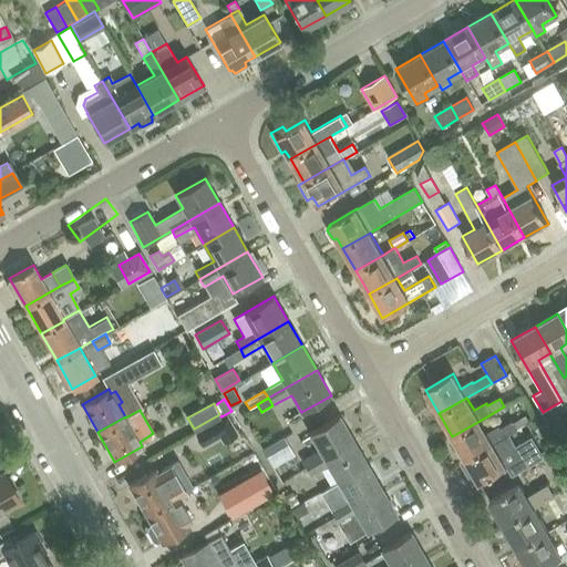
[(228,415),(197,433),(203,444),(220,434),(225,441),(238,432),(228,415)]
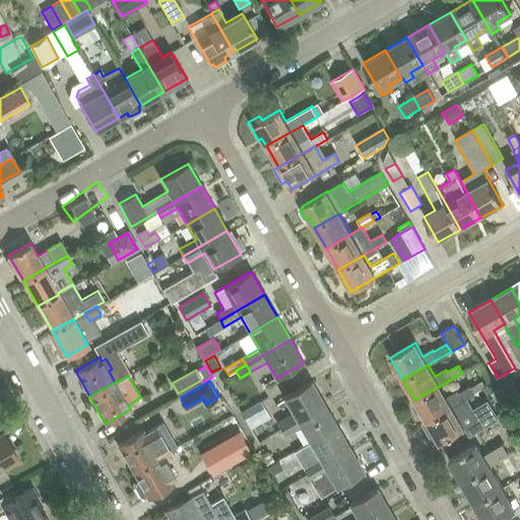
[(280,431),(325,405),(311,381),(283,397),(294,413),(276,424),(280,431)]
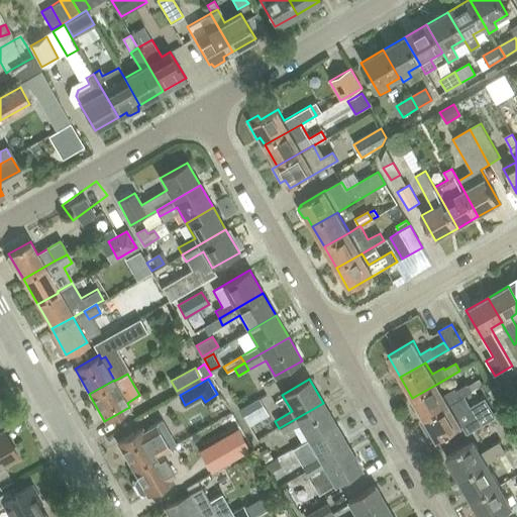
[(479,380),(469,386),(473,392),(483,386),(479,380)]
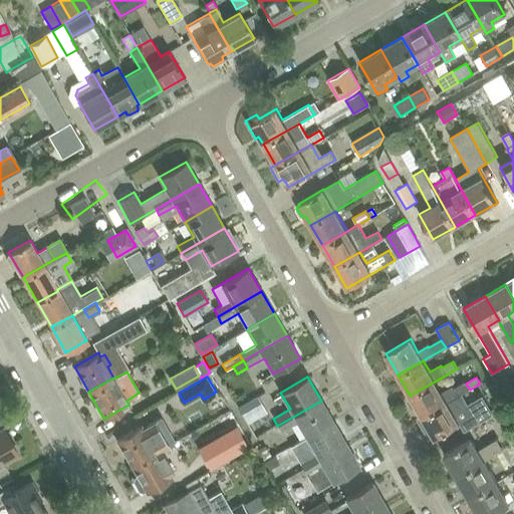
[(422,417),(448,403),(470,390),(466,383),(465,382),(454,389),(453,387),(442,394),(435,381),(410,396),(411,397),(408,401),(412,408),(417,408),(422,417)]
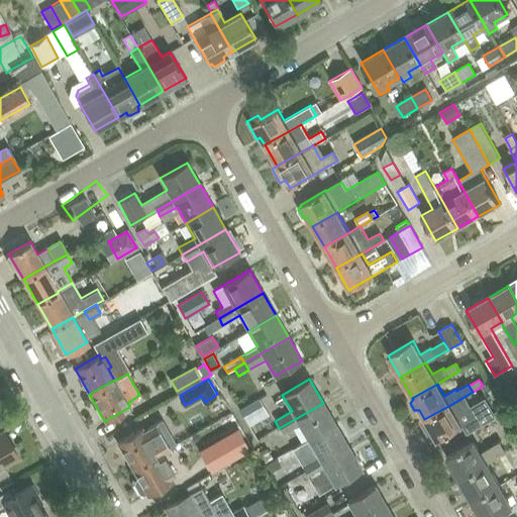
[(248,423),(268,412),(262,402),(242,413),(248,423)]
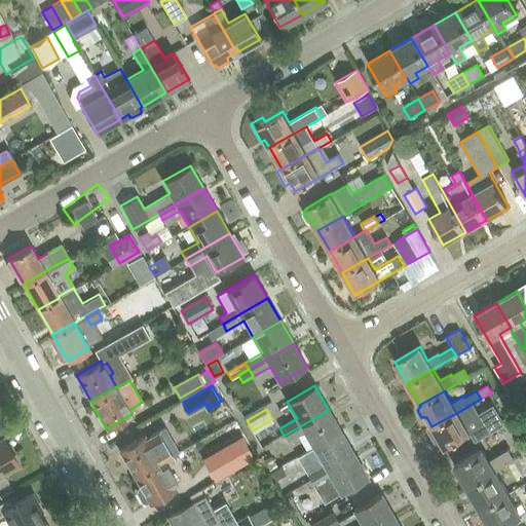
[(329,410),(284,436),(288,442),(305,433),(314,448),(341,433),(329,410)]
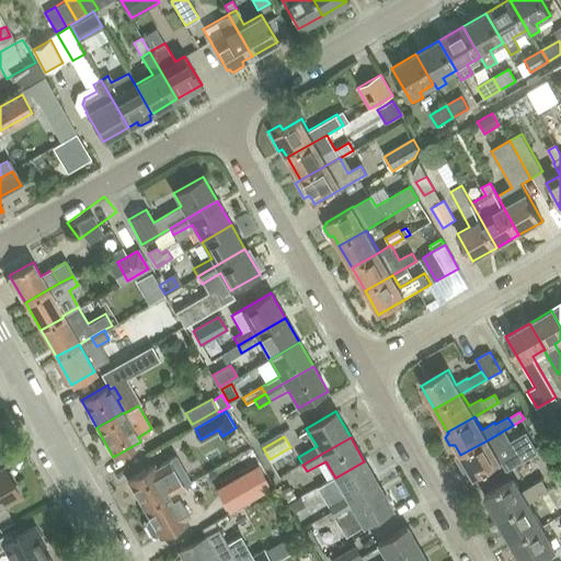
[(489,439),(460,455),(474,478),(513,456),(518,466),(537,455),(526,437),(507,447),(506,445),(495,451),(489,439)]
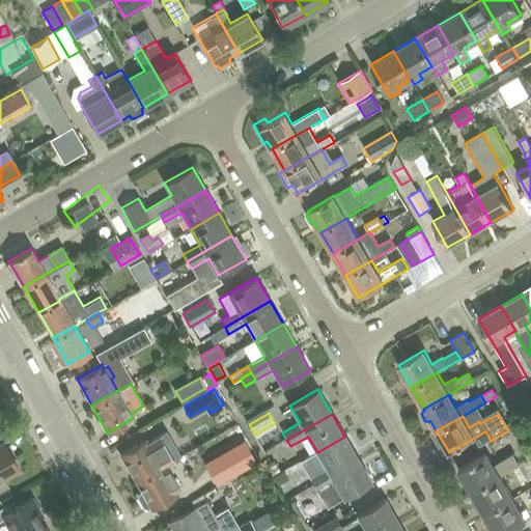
[(136,481),(165,465),(179,456),(165,434),(147,443),(145,441),(120,455),(136,481)]
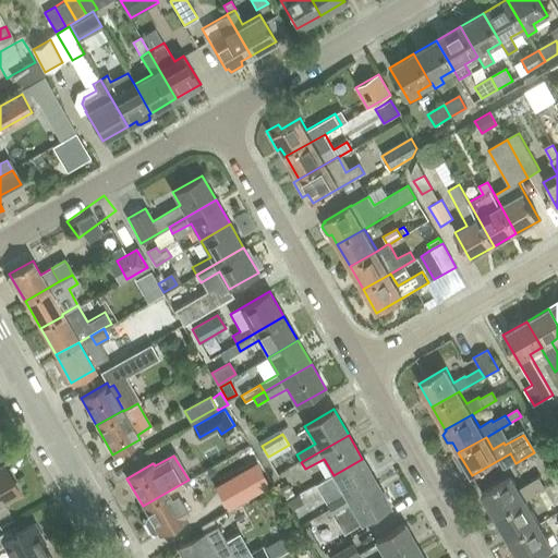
[(329,510),(376,483),(362,459),(334,475),(342,492),(325,502),(329,510)]
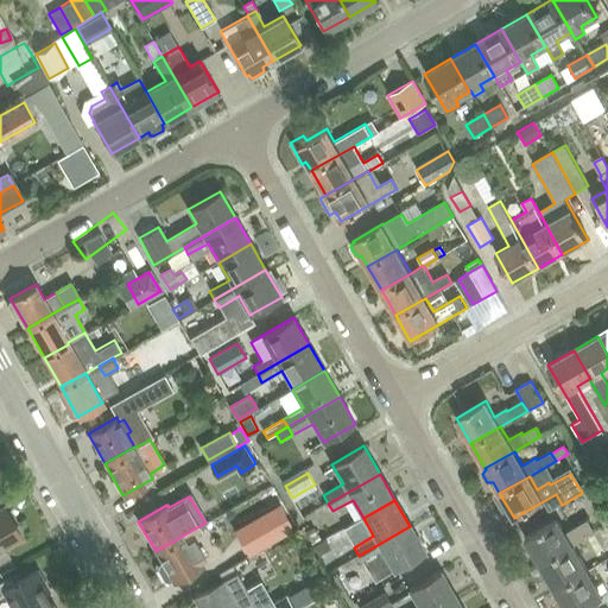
[(607,501),(595,510),(606,526),(607,524),(607,501)]
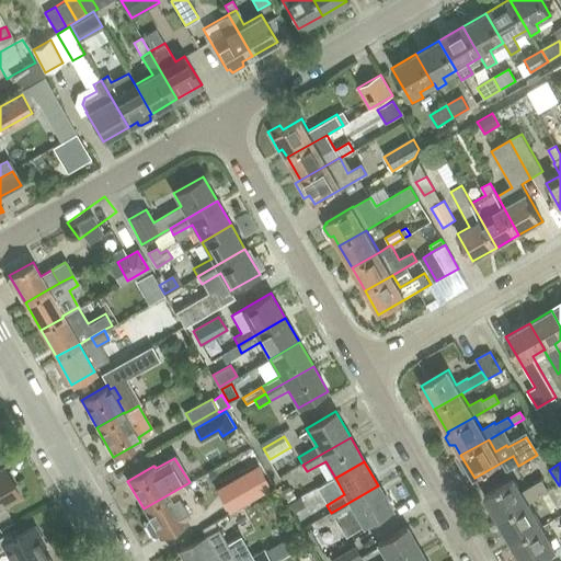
[(259,466),(249,471),(256,484),(262,494),(273,489),(259,466)]
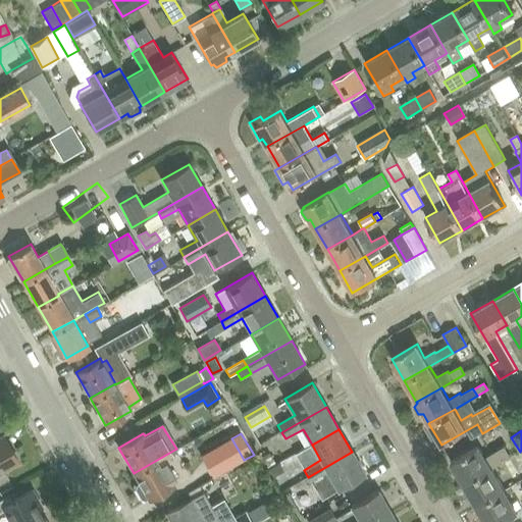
[(0,483),(8,479),(3,471),(17,462),(4,437),(0,439),(0,483)]
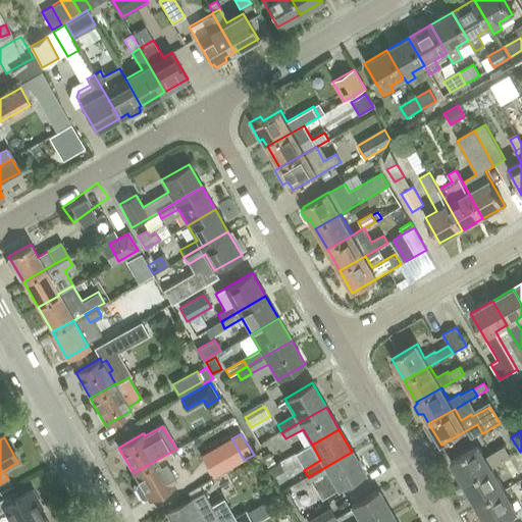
[(244,460),(239,451),(231,438),(212,450),(224,471),(244,460)]
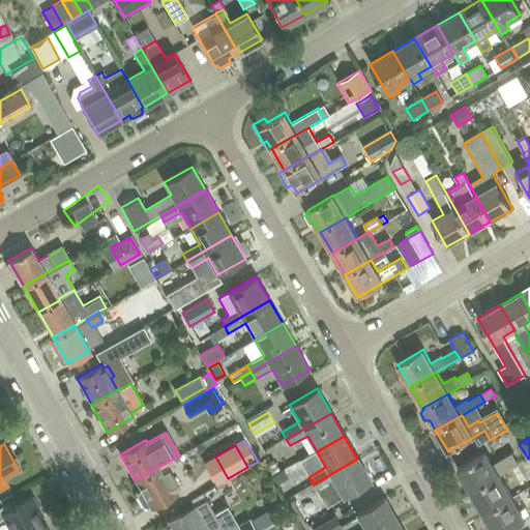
[(471,492),(499,475),(519,464),(512,454),(494,465),(487,452),(459,469),(471,492)]
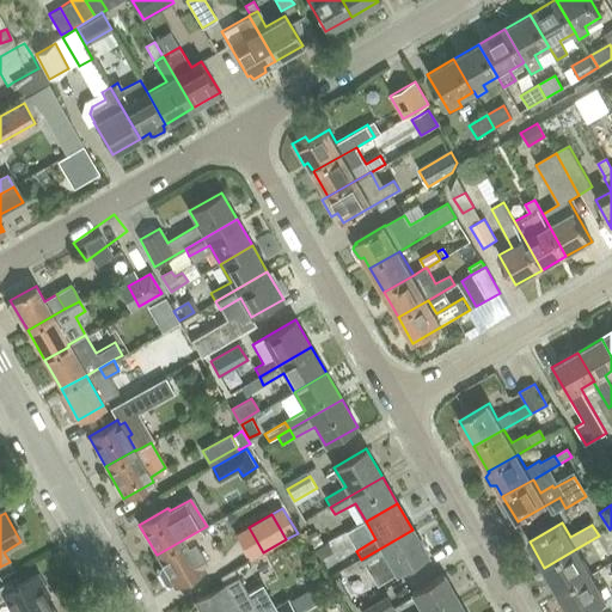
[(412,530),(361,560),(366,567),(385,556),(396,574),(428,556),(412,530)]
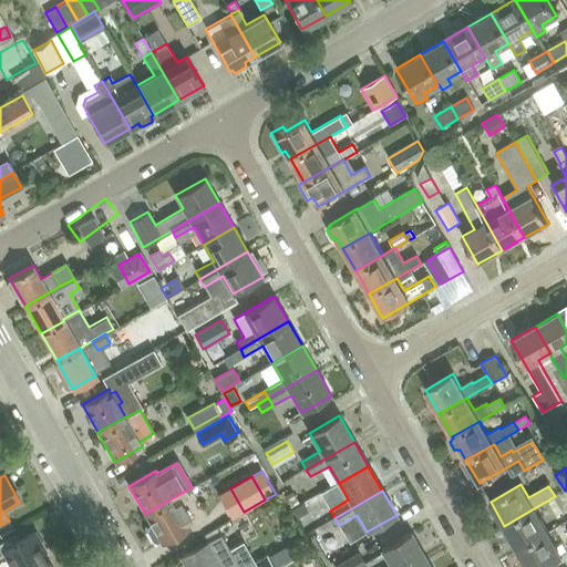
[(292,492),(281,497),(288,508),(298,502),(292,492)]
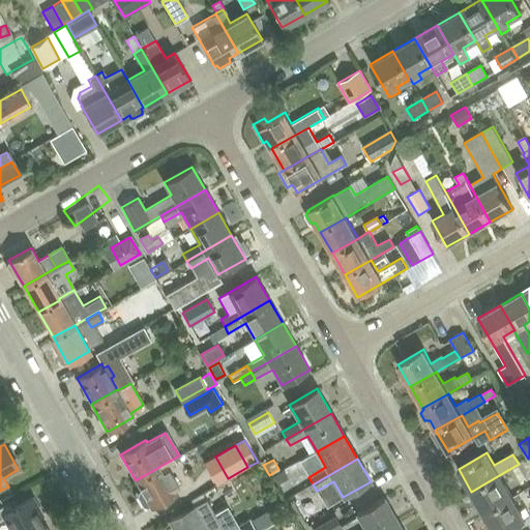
[(165,464),(136,480),(150,507),(176,493),(174,489),(177,487),(165,464)]
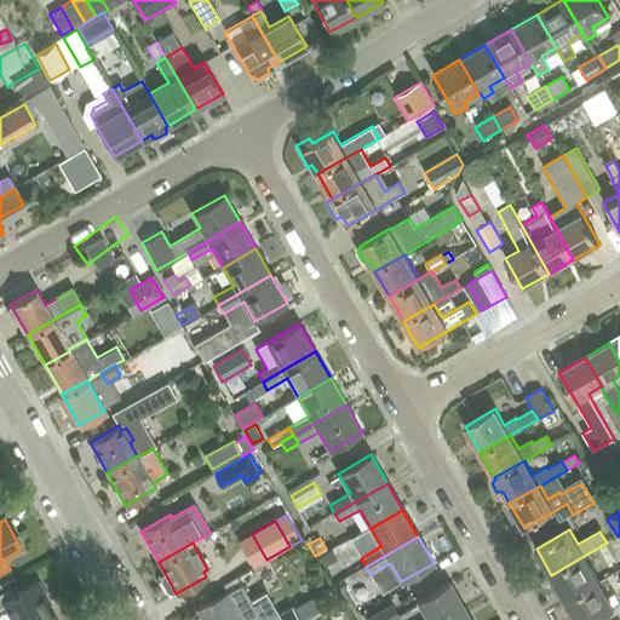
[(332,549),(317,557),(323,567),(337,560),(332,549)]
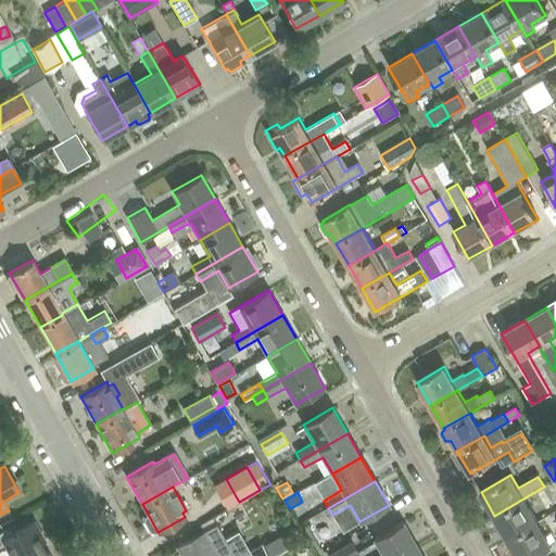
[(508,540),(538,522),(523,498),(494,516),(508,540)]
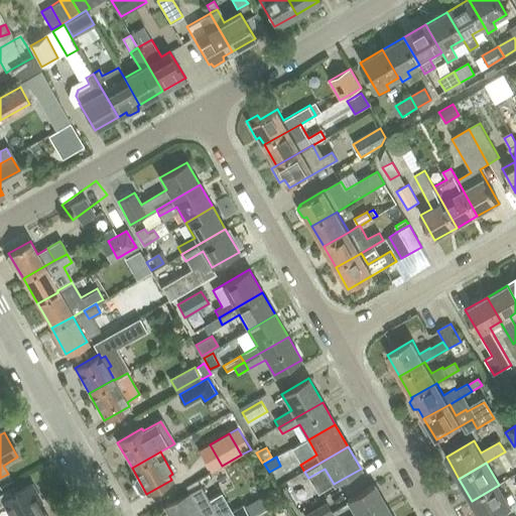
[(304,472),(294,478),(300,489),(310,483),(308,478),(304,472)]
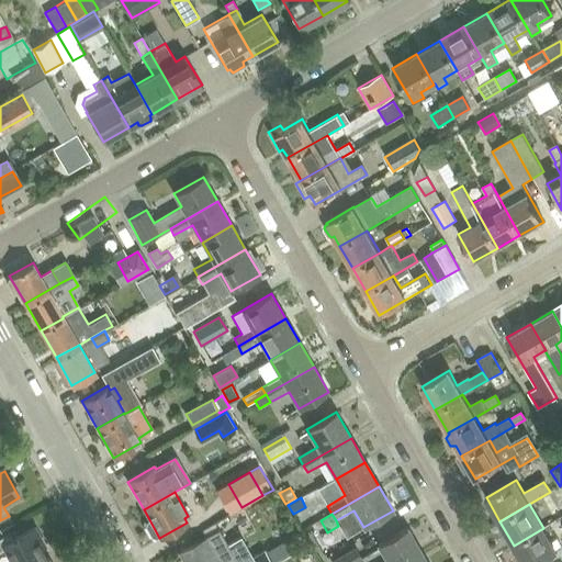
[(215,524),(203,531),(206,537),(218,530),(215,524)]
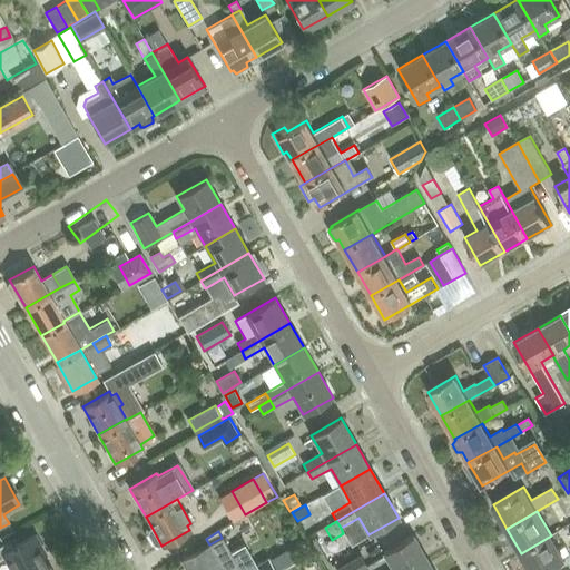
[(11,538),(0,543),(0,559),(6,557),(12,569),(50,569),(43,557),(46,554),(35,534),(16,547),(11,538)]
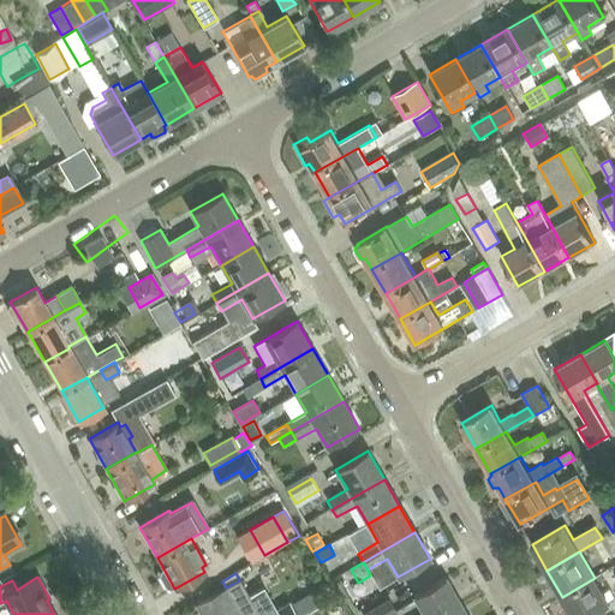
[(440,614),(460,603),(445,577),(413,595),(424,614),(422,614),(440,614)]
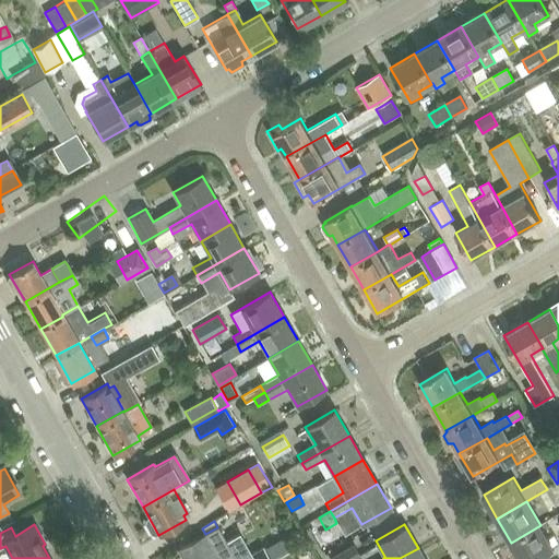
[(540,525),(511,543),(520,558),(535,558),(555,548),(552,546),(548,538),(540,525)]
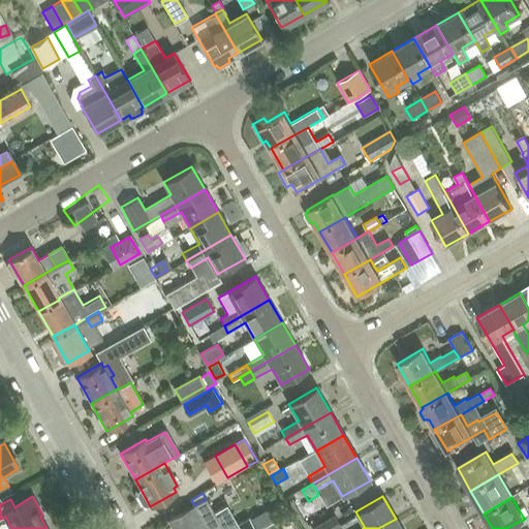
[(194,505),(168,521),(173,528),(221,528),(206,499),(194,505)]
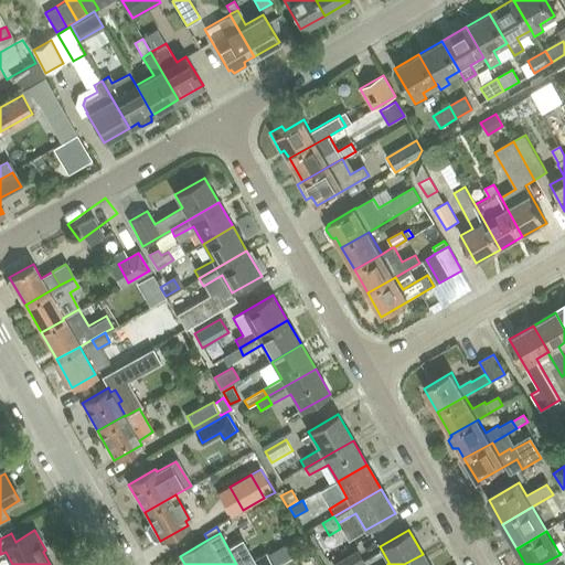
[(560,541),(554,544),(558,552),(564,548),(560,541)]
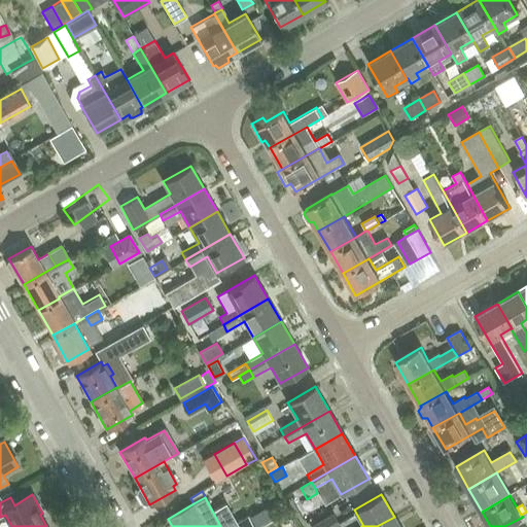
[(331,514),(310,526),(336,526),(339,525),(331,514)]
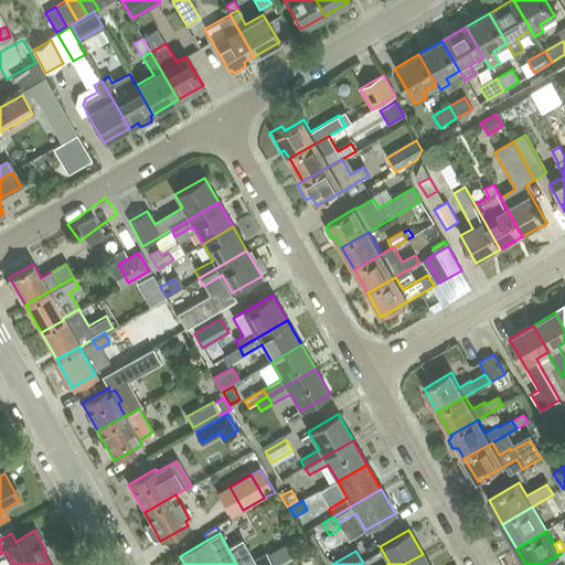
[(272,564),(266,554),(245,564),(272,564)]
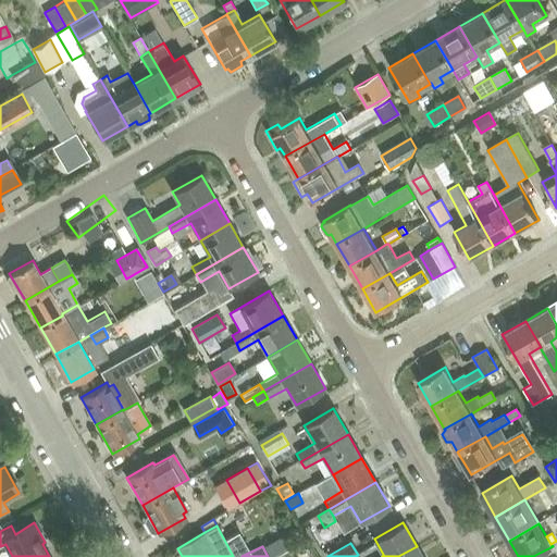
[(423,556),(417,546),(398,556),(423,556)]
